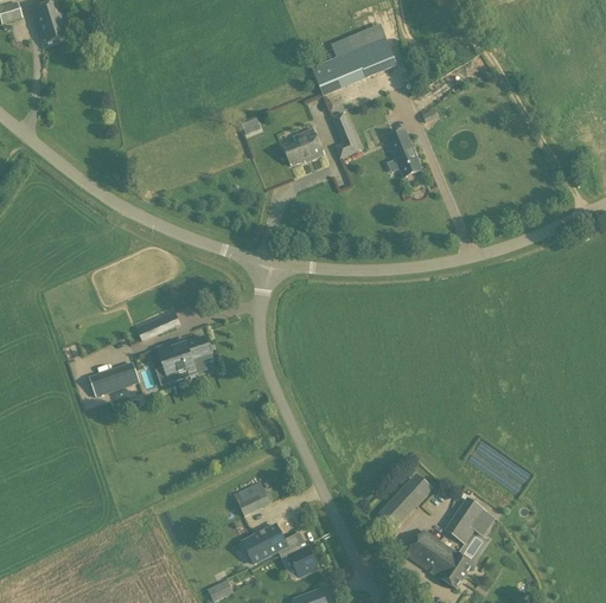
[(16,1),(0,6),(0,23),(20,17),(16,1)]
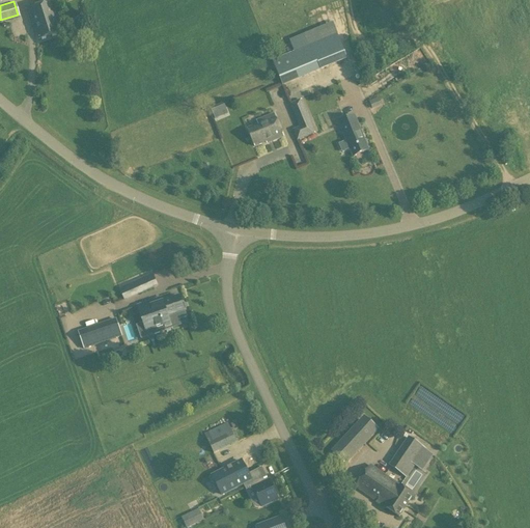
[(48,1),(27,7),(32,24),(33,23),(37,36),(56,31),(52,18),(53,17),(48,1)]
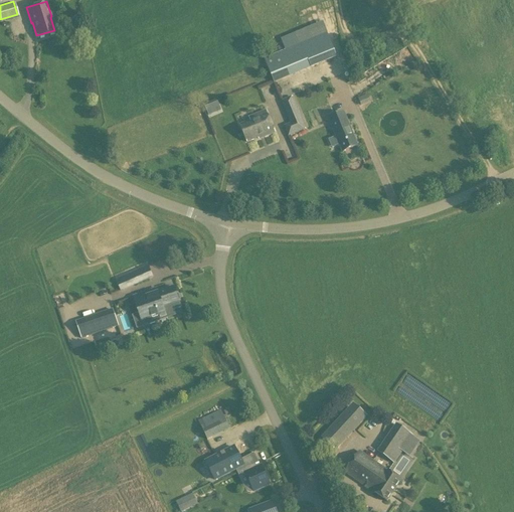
[(273,81),(336,55),(326,30),(263,56),(273,81)]
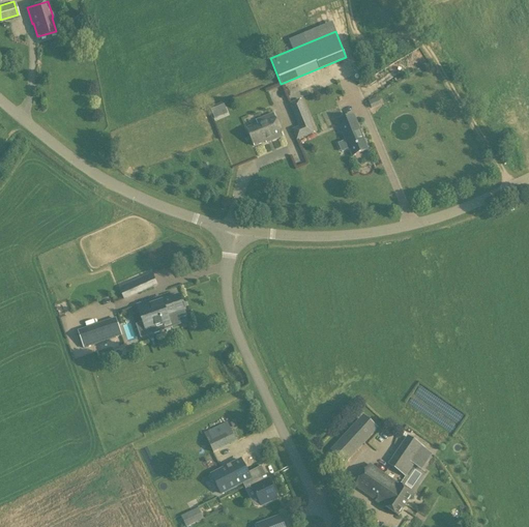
[(377,95),(368,98),(371,106),(371,107),(380,103),(377,95)]
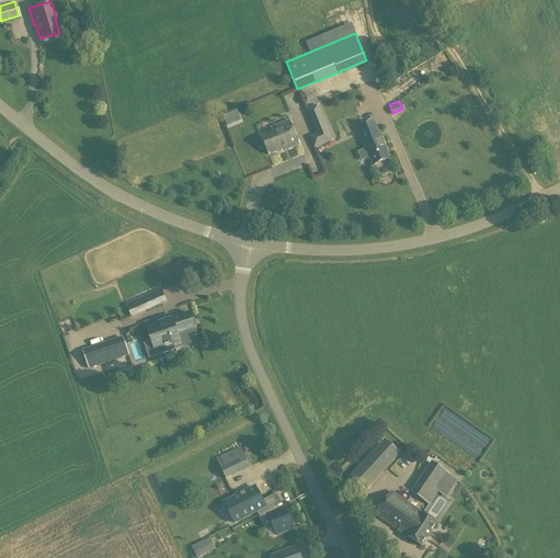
[(315,144),(326,139),(330,137),(316,104),(307,109),(317,133),(311,136),(315,144)]
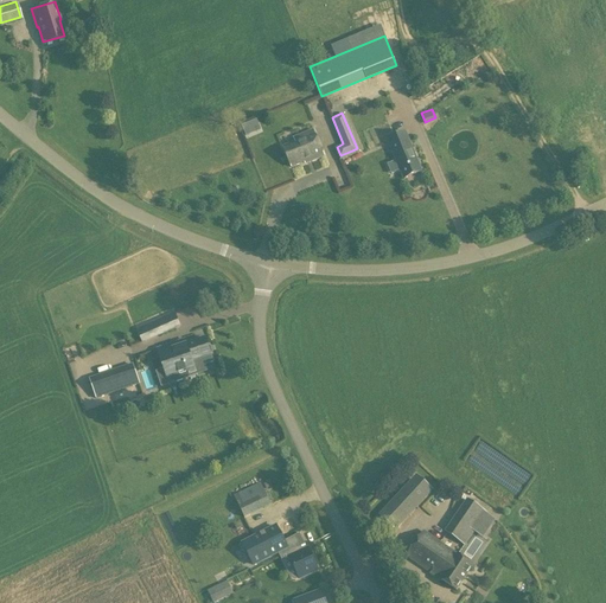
[(240,122),(244,133),(260,126),(255,115),(240,122)]
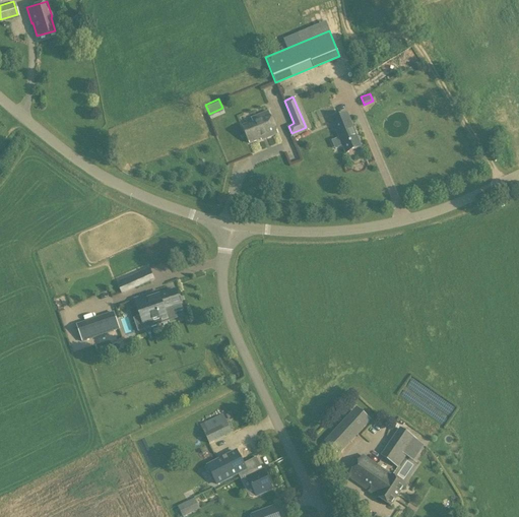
[(252,120),(242,124),(249,141),(260,136),(260,138),(276,131),(267,109),(250,117),(252,120)]
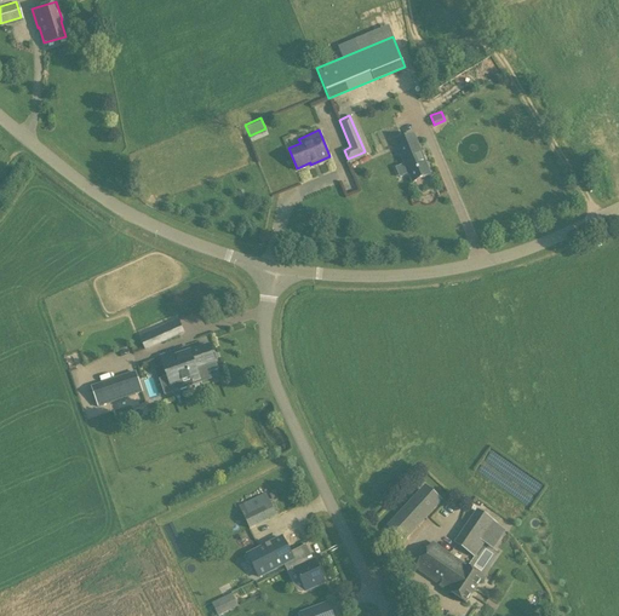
[(412,130),(394,138),(411,178),(429,171),(412,130)]
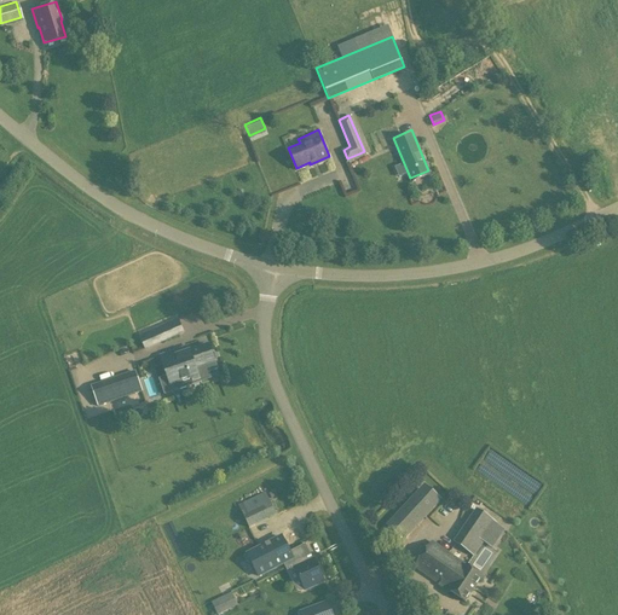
[(346,187),(356,184),(352,174),(342,178),(346,187)]
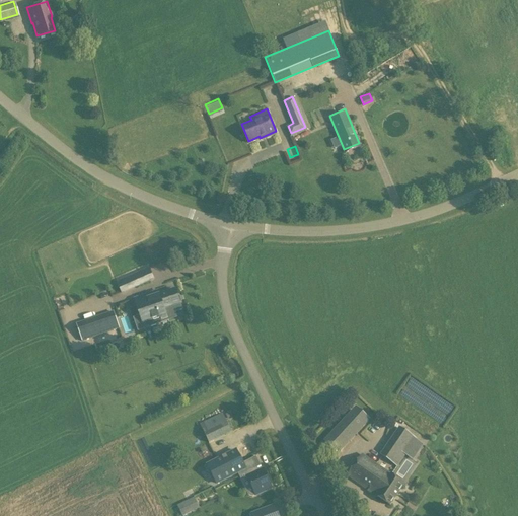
[(144,268),(117,280),(121,290),(149,278),(144,268)]
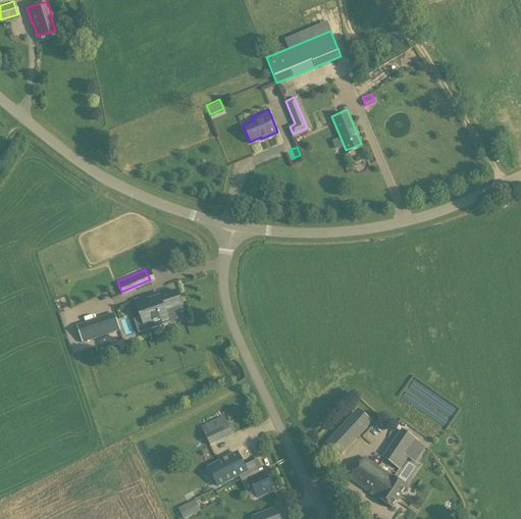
[(160,295),(158,290),(134,299),(142,322),(151,319),(153,325),(168,319),(166,315),(183,309),(175,289),(160,295)]
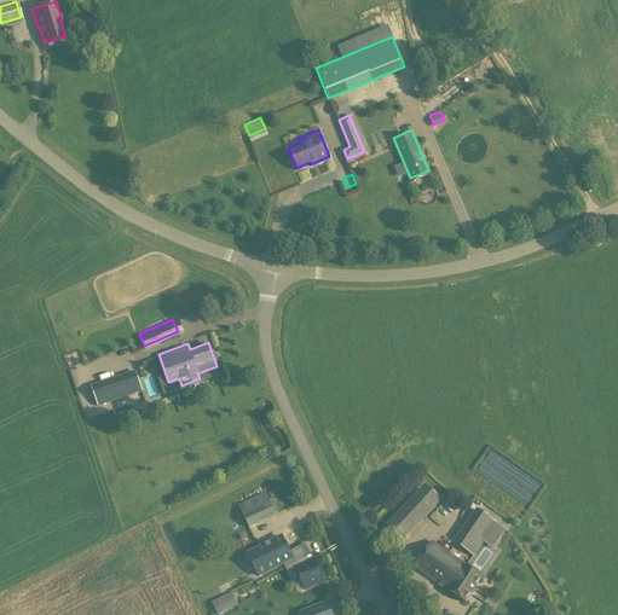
[(98,381),(104,396),(140,384),(134,367),(98,381)]
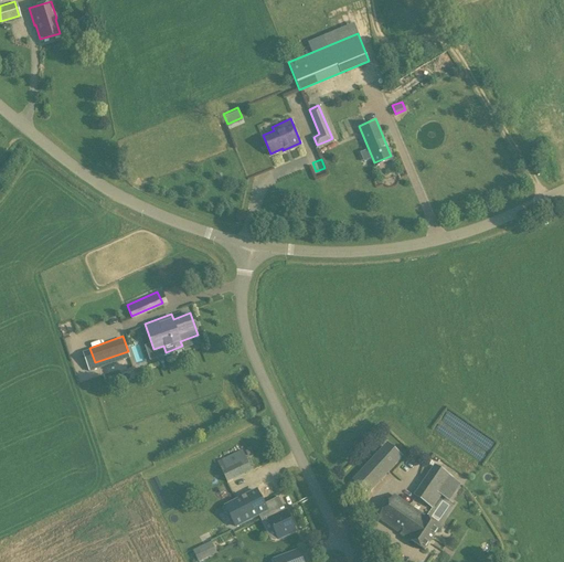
[(383,445),(352,478),(366,491),(397,458),(383,445)]
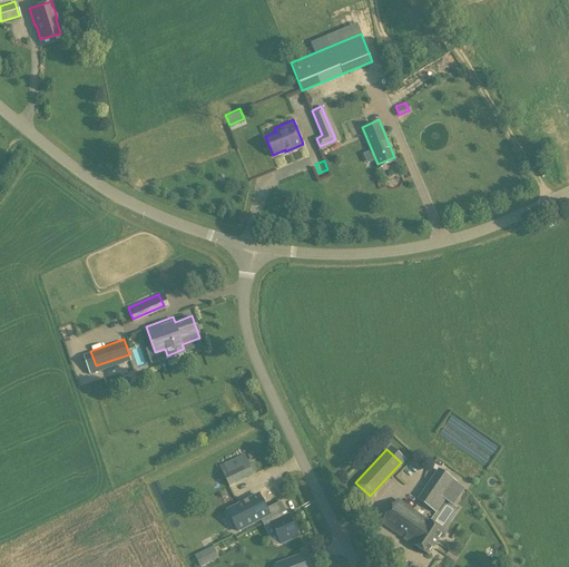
[(243,451),(218,463),(229,485),(254,472),(243,451)]
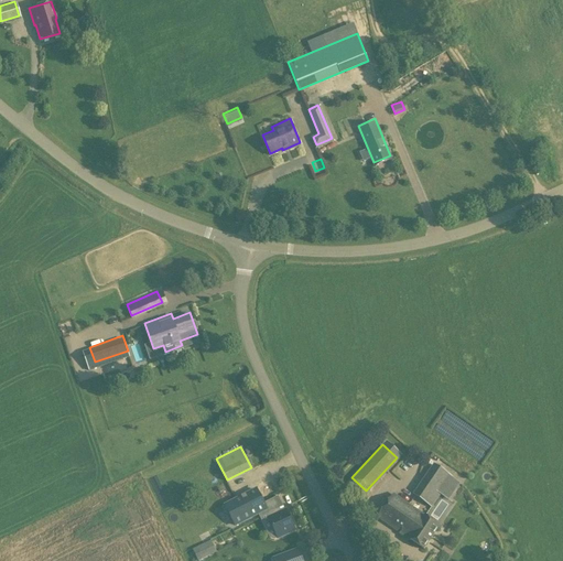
[(433,462),(412,493),(431,506),(452,475),(433,462)]
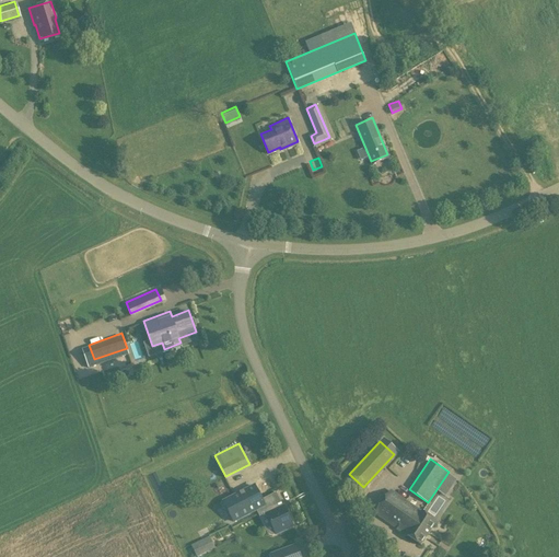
[(284,507),(283,508),(267,475),(244,487),(245,489),(223,500),(233,519),(255,508),(257,511),(264,508),(274,529),(276,529),(276,530),(278,531),(283,529),(284,526),(283,524),(291,521),(284,507)]
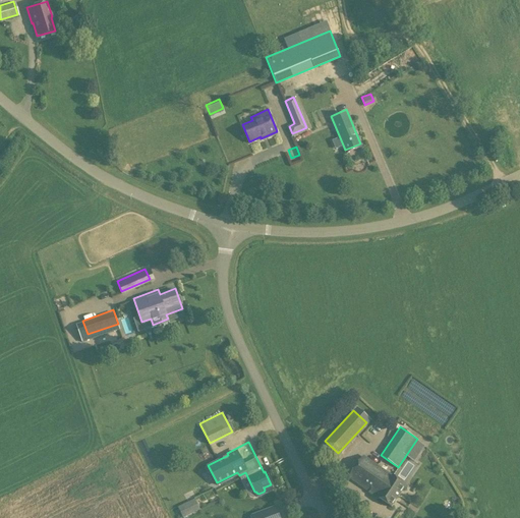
[(392,474),(362,454),(348,473),(368,488),(390,505),(405,483),(392,474)]
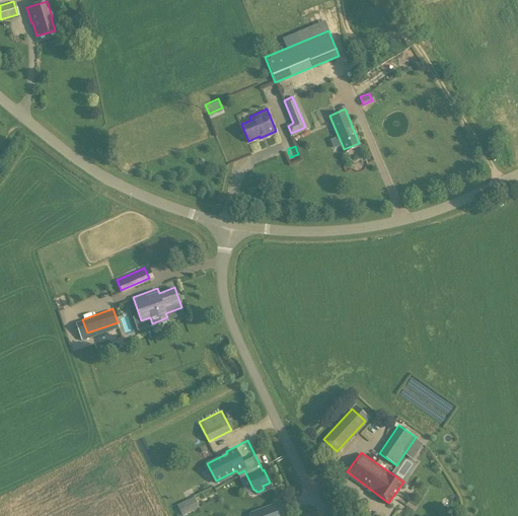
[(194,495),(176,503),(181,514),(199,506),(194,495)]
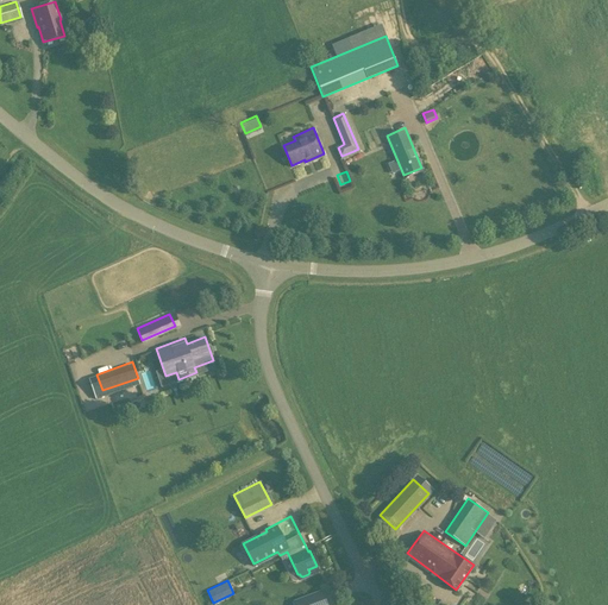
[(327,604),(321,588),(292,599),(294,604),(327,604)]
